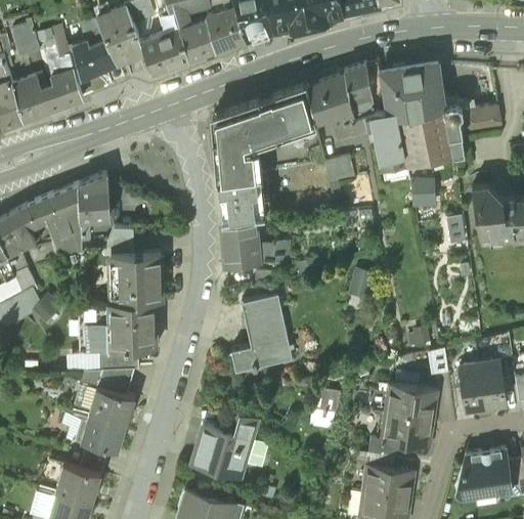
[(149,0),(135,0),(128,2),(129,10),(133,23),(155,15),(149,0)]
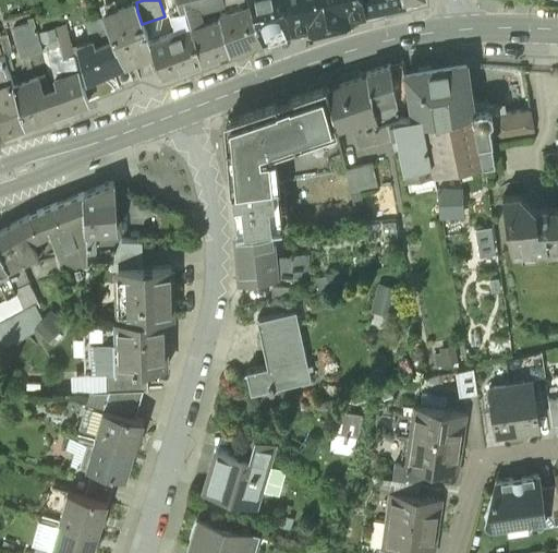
[(176,0),(179,10),(180,12),(185,10),(192,31),(204,26),(198,12),(225,5),(222,0),(176,0)]
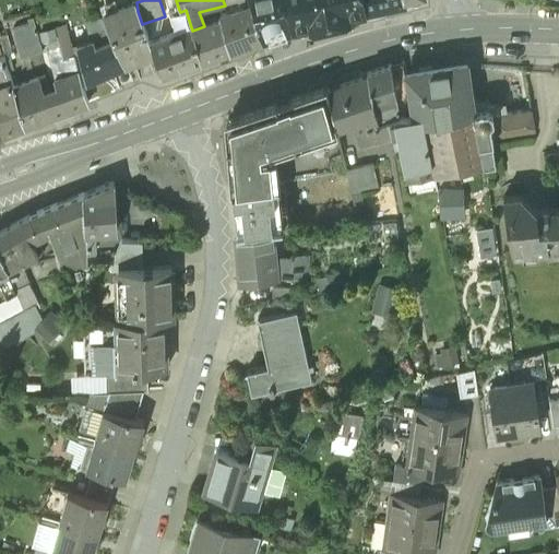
[(250,0),(252,6),(260,26),(258,26),(263,43),(269,40),(270,44),(287,38),(286,35),(293,33),(285,0),(250,0)]
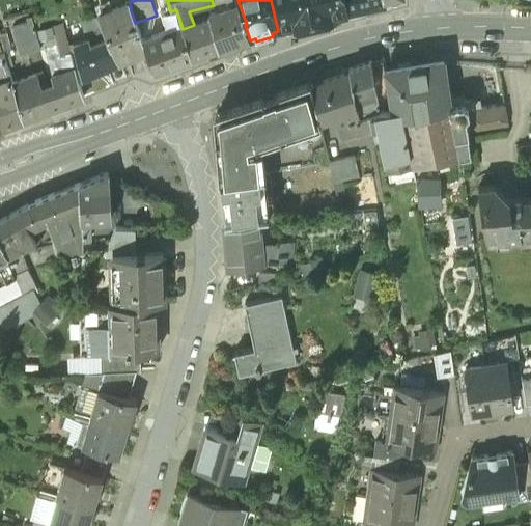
[(271,0),(278,31),(347,17),(346,15),(344,3),(346,2),(344,0),(271,0)]
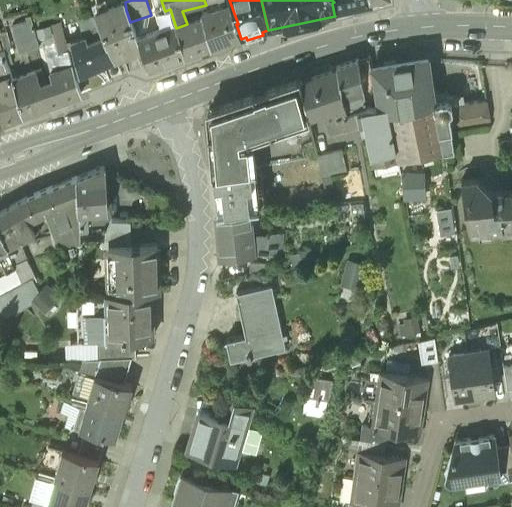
[(332,0),(334,2),(332,3),(334,14),(335,16),(371,9),(370,6),(368,0),(332,0)]
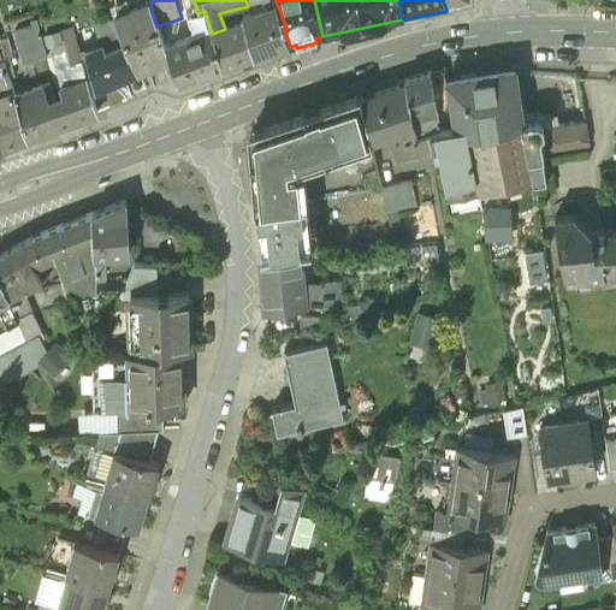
[(278,6),(242,19),(253,59),(290,47),(284,29),(286,29),(278,6)]
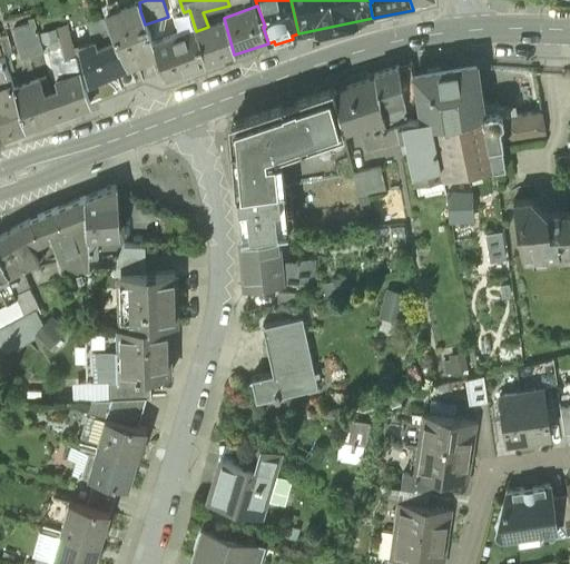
[(140,11),(139,9),(107,21),(126,69),(157,57),(154,46),(145,25),(140,11)]
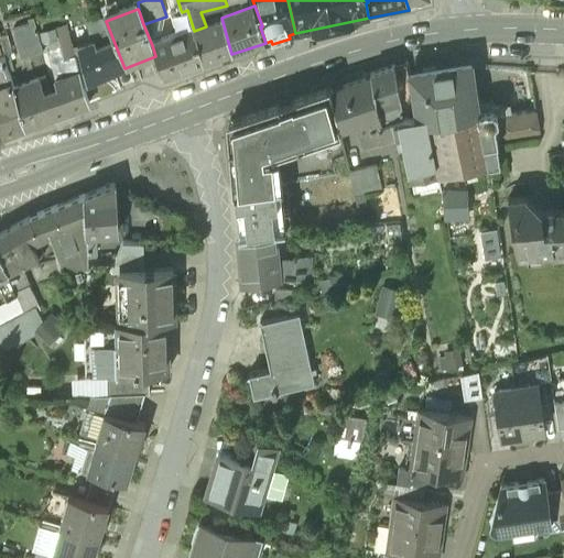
[(194,31),(187,10),(182,12),(181,10),(171,14),(173,28),(180,35),(152,45),(155,56),(164,77),(203,64),(194,31)]
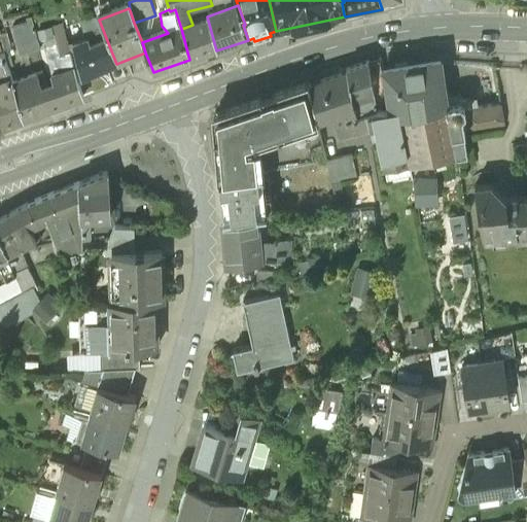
[(192,25),(181,29),(189,60),(216,50),(206,14),(202,15),(204,23),(192,25)]
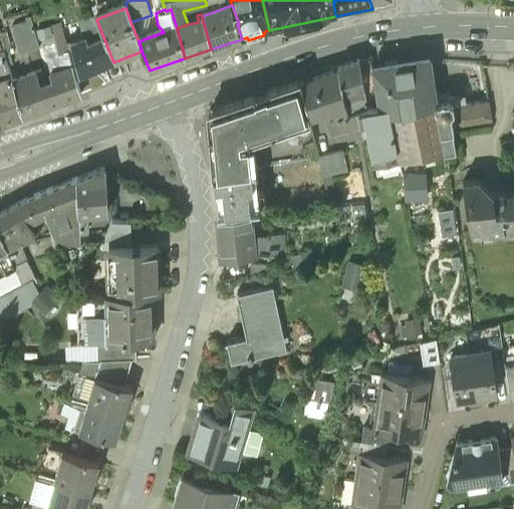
[(96,19),(80,22),(85,40),(71,43),(79,77),(113,62),(96,19)]
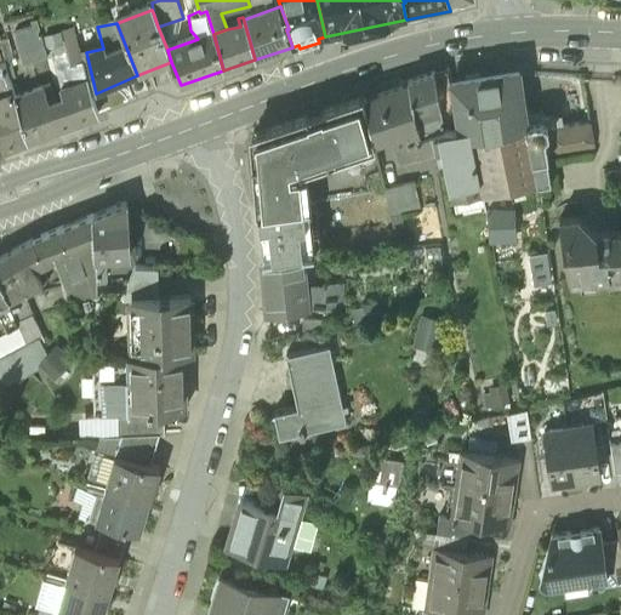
[(35,32),(34,27),(16,32),(23,61),(49,55),(41,30),(35,32)]
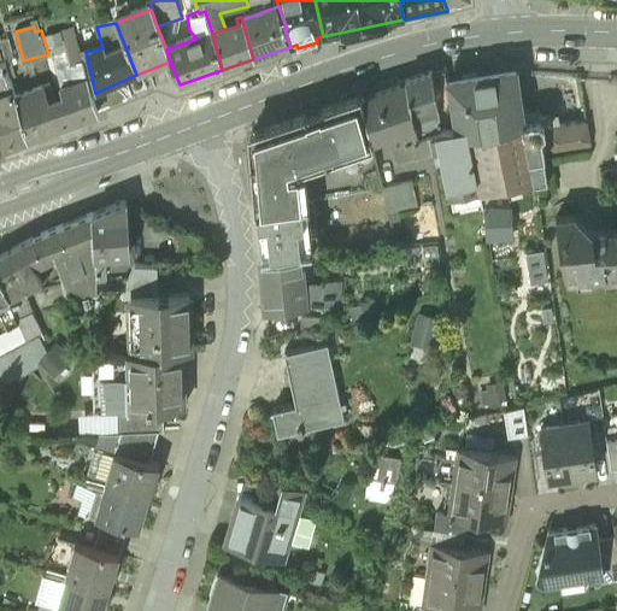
[(77,47),(66,51),(71,65),(83,63),(77,47)]
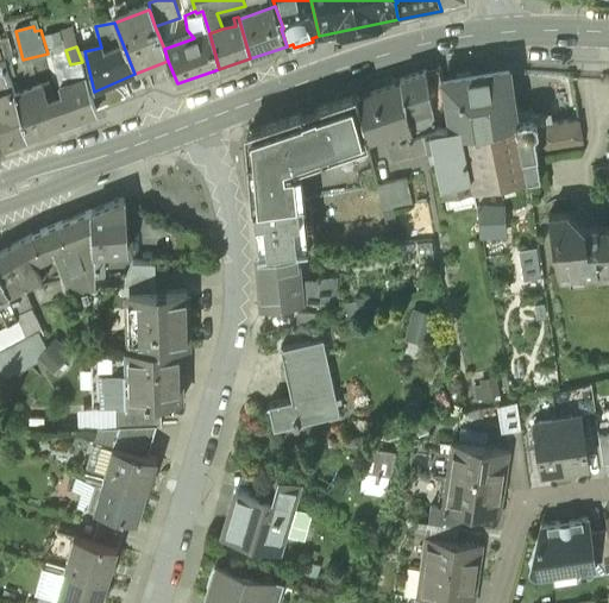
[(82,62),(70,64),(70,67),(66,68),(70,86),(88,81),(83,62),(82,62)]
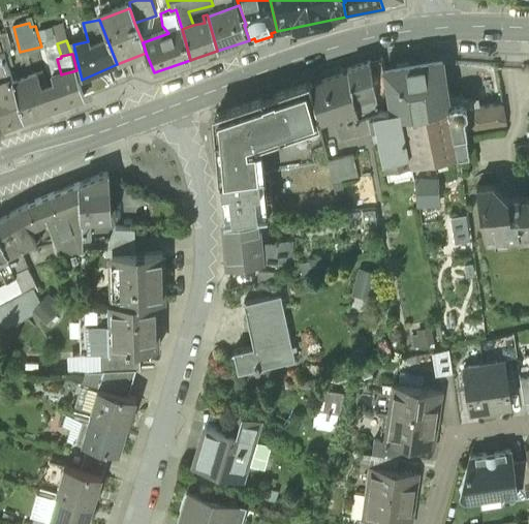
[(8,70),(0,72),(0,82),(1,86),(12,82),(8,70)]
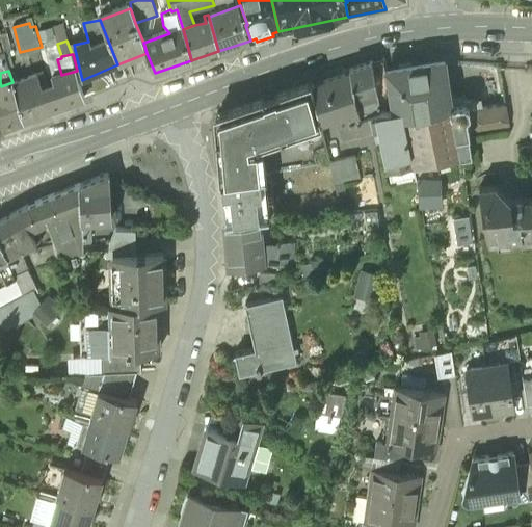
[(61,75),(52,78),(55,88),(61,110),(84,101),(77,71),(61,75)]
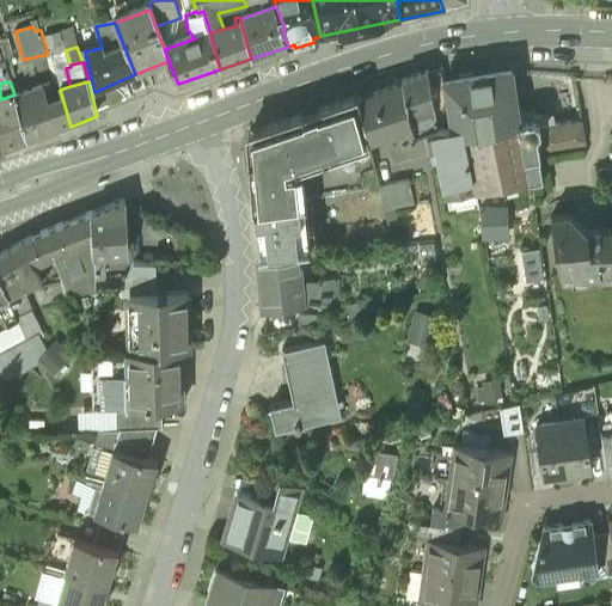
[(427,81),(402,90),(403,93),(407,117),(408,124),(410,124),(415,139),(436,132),(430,97),(427,81)]
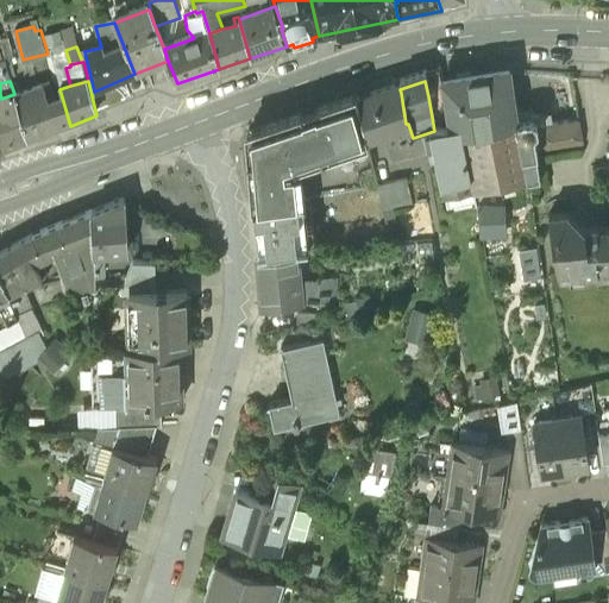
[(509,83),(441,95),(443,104),(446,118),(449,134),(460,132),(464,150),(472,198),(472,199),(540,188),(537,164),(583,155),(579,130),(540,136),(541,146),(534,148),(534,144),(538,139),(537,132),(532,129),(516,131),(509,83)]
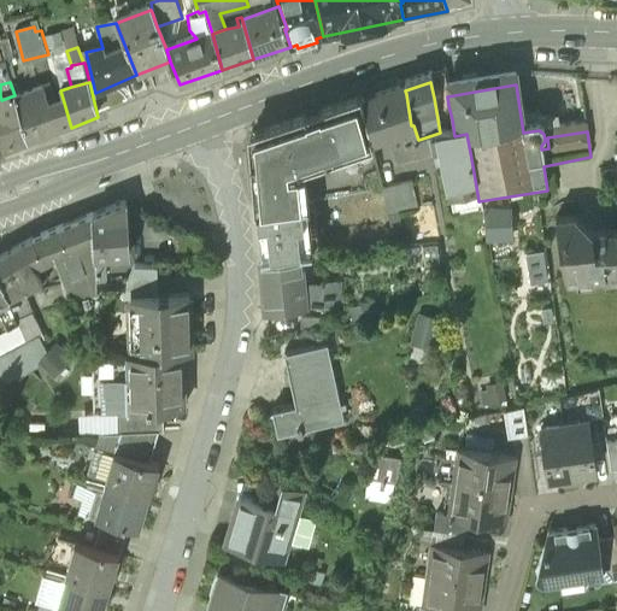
[(45,90),(15,99),(28,144),(57,133),(50,106),(45,90)]
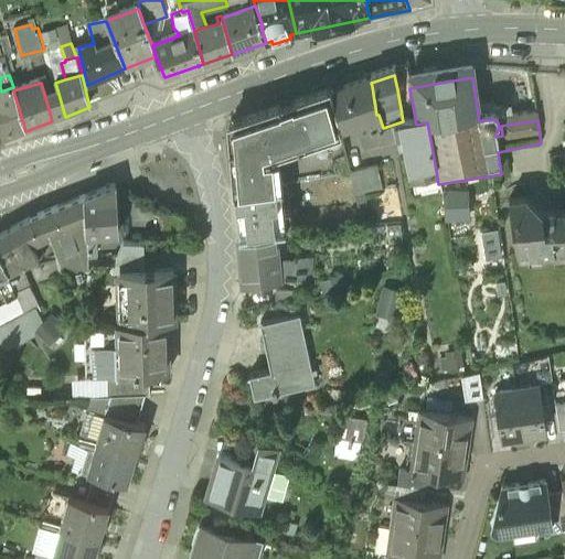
[(372,86),(344,95),(351,114),(375,108),(372,86)]
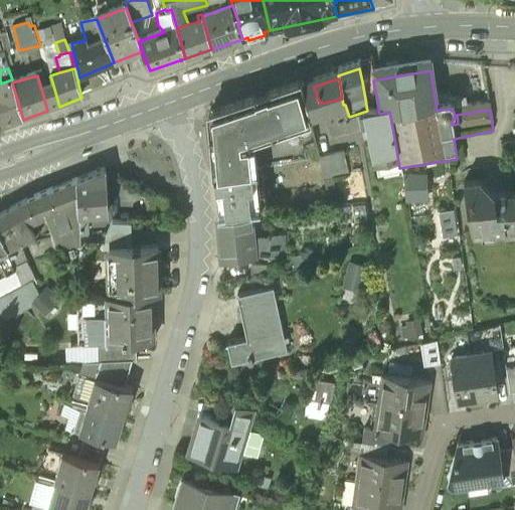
[(1,83),(0,83),(0,104),(1,107),(6,127),(23,120),(12,82),(12,79),(1,83)]
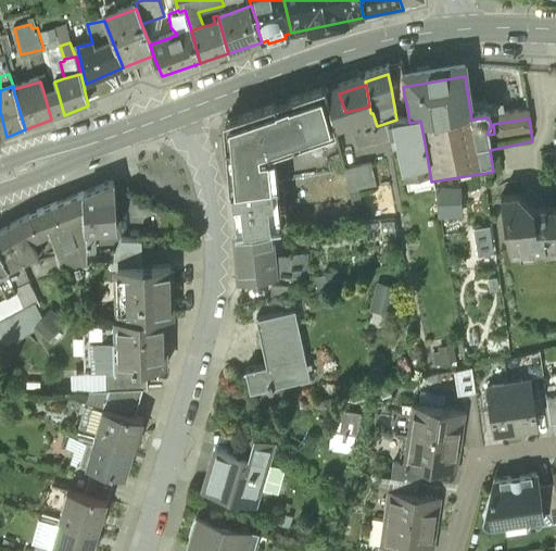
[(58,92),(45,96),(51,120),(64,115),(58,92)]
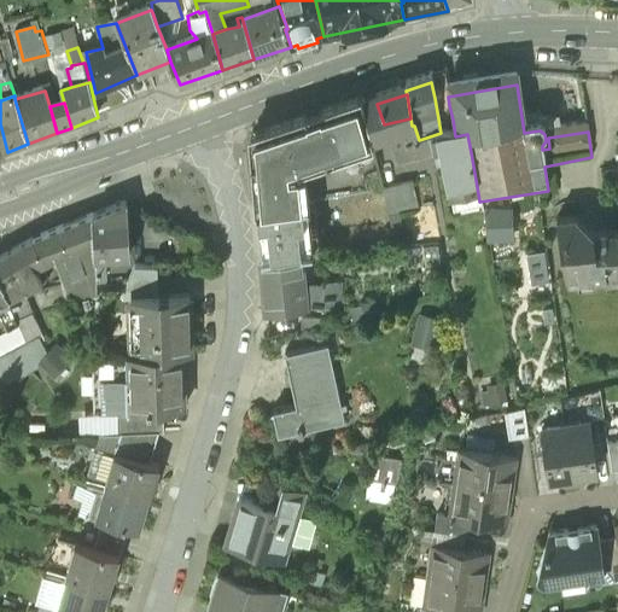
[(362,106),(250,141),(252,165),(257,219),(308,211),(304,175),(373,155),(362,106)]
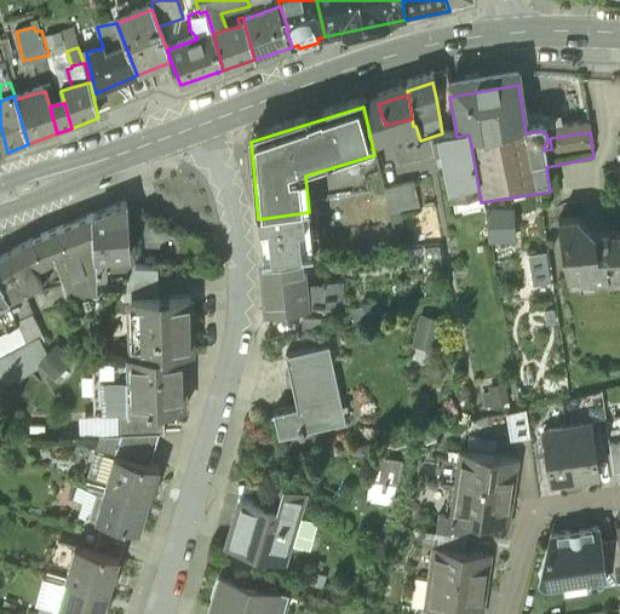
[(412,119),(385,125),(395,154),(422,145),(420,141),(415,126),(413,126),(412,119)]
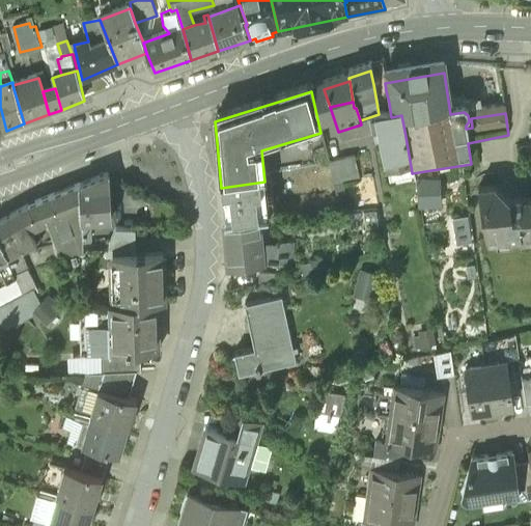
[(391,117),(384,118),(381,119),(370,122),(372,136),(379,136),(383,136),(404,131),(401,115),(391,117)]
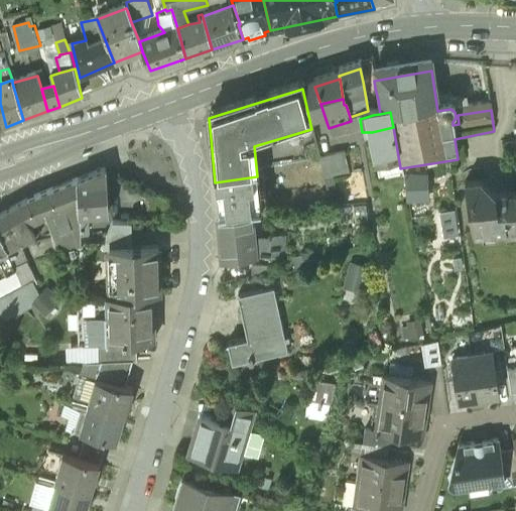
[(351,121),(329,128),(332,139),(362,132),(360,119),(351,121)]
